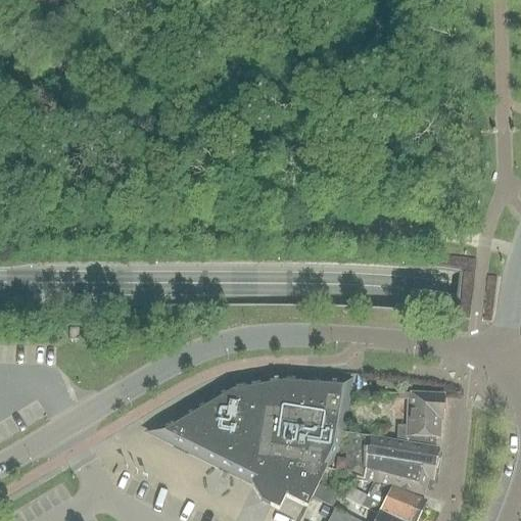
[(80,328),(70,328),(70,338),(80,339),(80,328)]
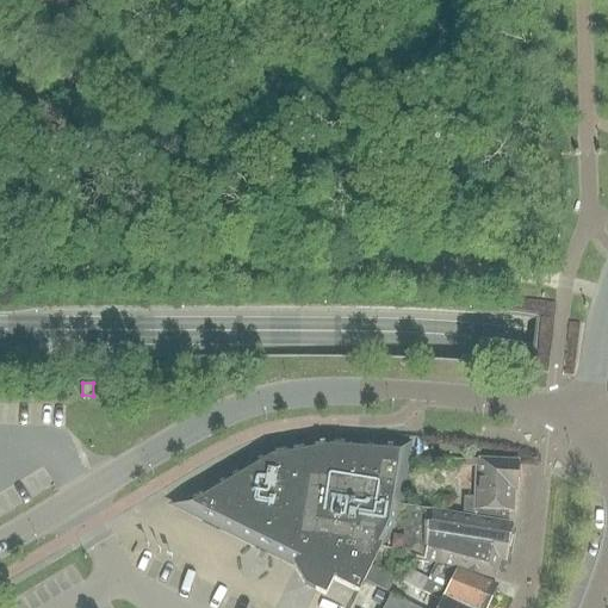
[(360,591),(383,547),(438,562),(495,577),(500,558),(506,559),(512,522),(509,522),(509,521),(464,514),(464,515),(405,506),(407,500),(403,496),(398,495),(405,446),(330,441),(271,451),(210,488),(206,490),(203,495),(202,501),(202,506),(204,510),(208,515),(211,519),(293,558),(298,560),(296,565),(306,584),(316,588),(316,589),(327,594),(334,578),(360,591)]
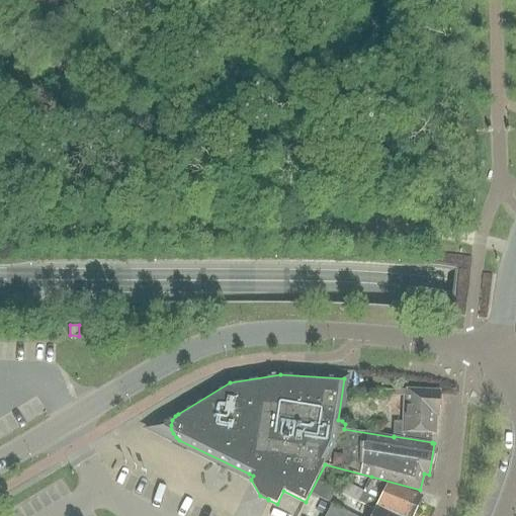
[(395,420),(394,436),(432,442),(432,432),(436,433),(437,409),(439,409),(440,391),(398,389),(397,395),(405,395),(404,421),(395,420)]
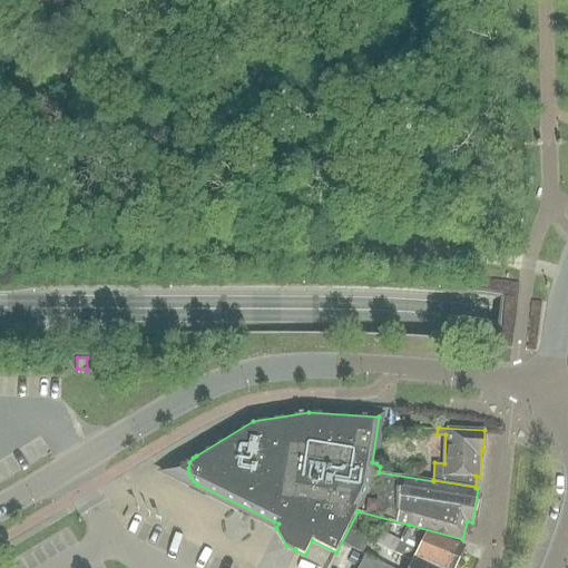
[(383,531),(378,542),(414,559),(415,556),(444,567),(453,567),(464,546),(428,530),(409,525),(403,537),(415,542),(415,547),(383,531)]
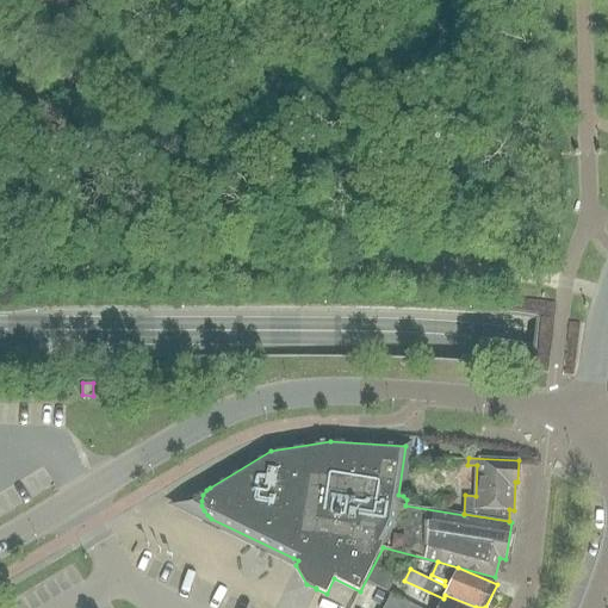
[(425,607),(391,591),(383,607),(425,607)]
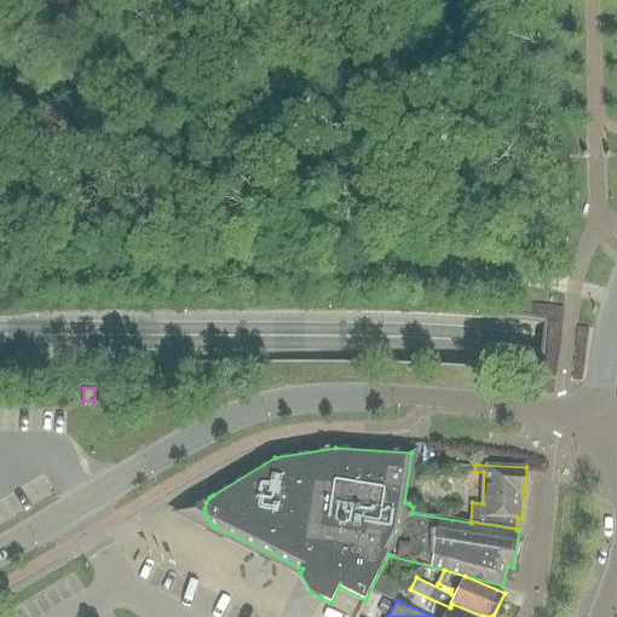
[(444,616),(476,616),(451,604),(450,607),(444,616)]
